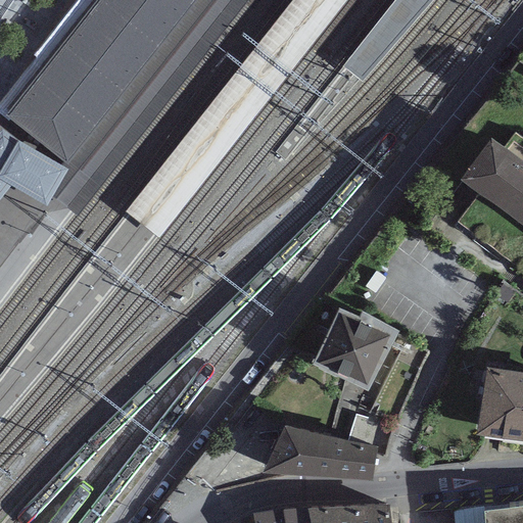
[(188,10),(196,0),(100,0),(6,119),(10,122),(66,164),(94,131),(188,10)]
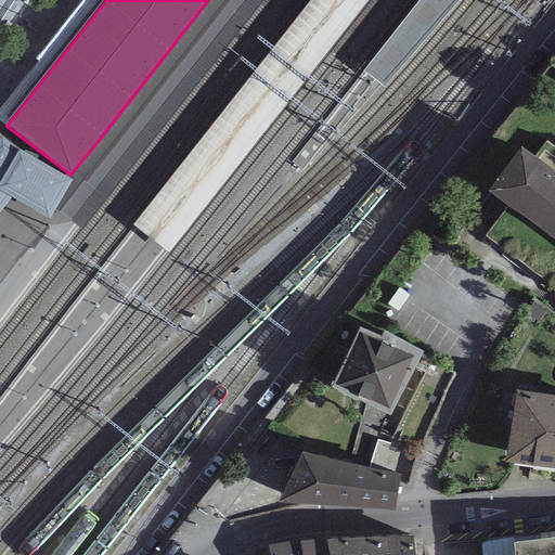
[(208,0),(199,11),(100,139),(71,175),(105,199),(261,0),(208,0)]
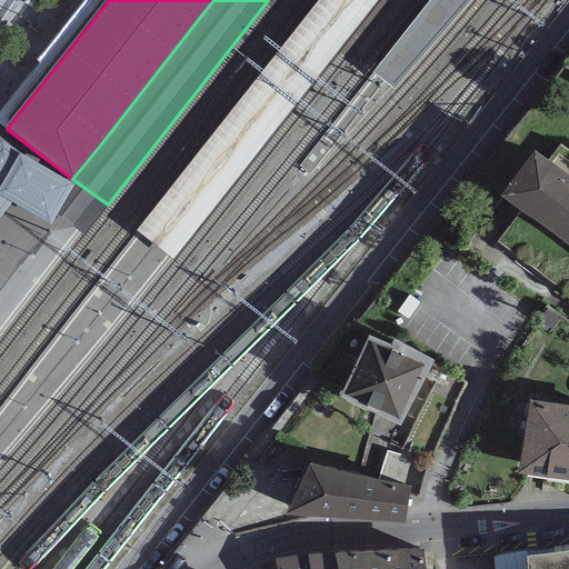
[(319,0),(136,233),(170,260),(377,0),(319,0)]
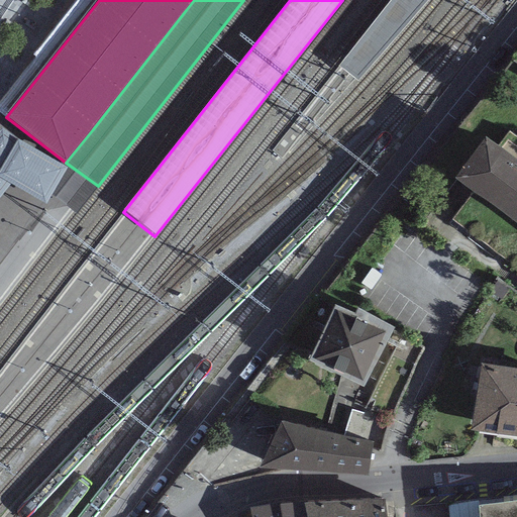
[(391,0),(338,68),(354,80),(357,83),(394,42),(427,0),(391,0)]
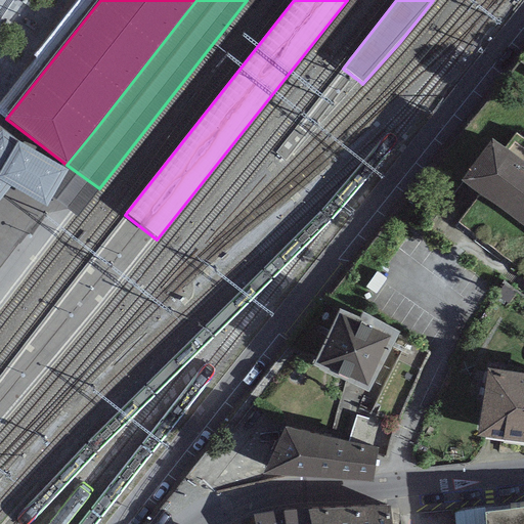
[(10,122),(0,134),(0,201),(11,186),(47,207),(70,178),(69,174),(67,165),(10,122)]
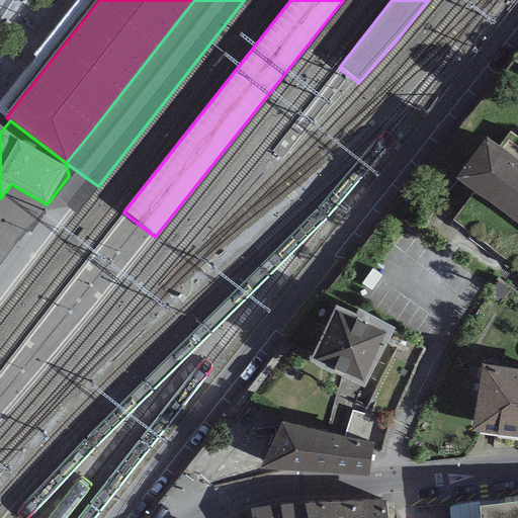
[(498,148),(517,162),(517,137),(510,132),(498,148)]
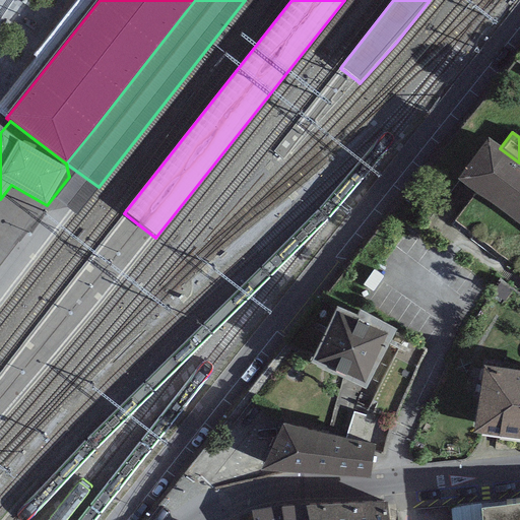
[(489,140),(457,182),(475,194),(519,226),(519,163),(500,148),(489,140)]
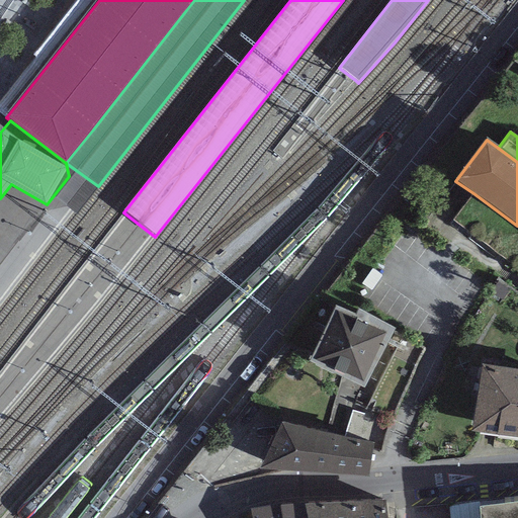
[(517,266),(517,226),(473,193),(454,220),(517,266)]
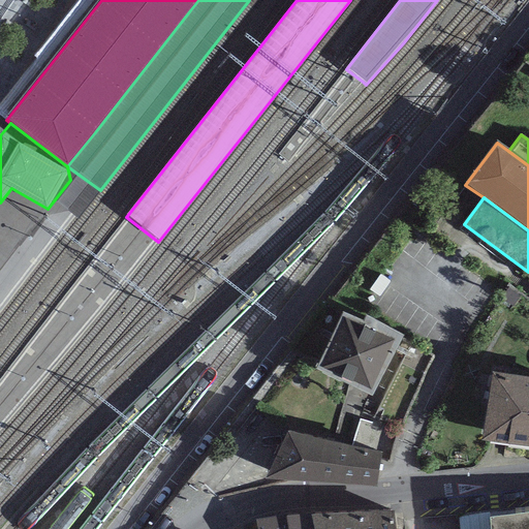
[(315,372),(373,399),(403,338),(367,318),(363,325),(342,316),(315,372)]
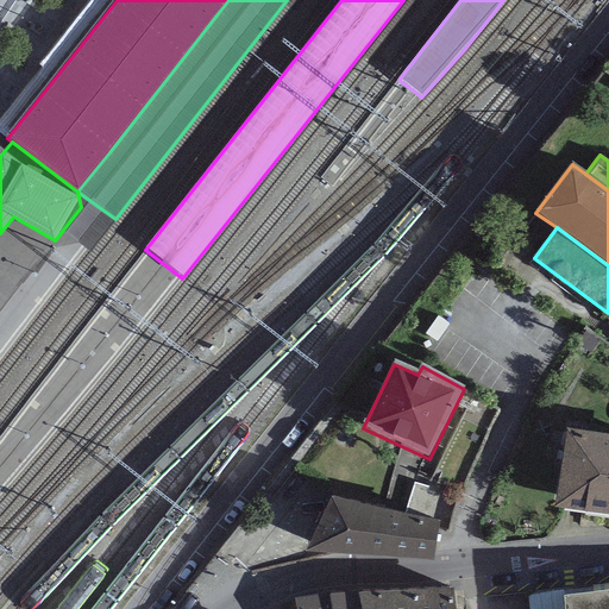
[(608,435),(566,429),(554,510),(608,518),(608,435)]
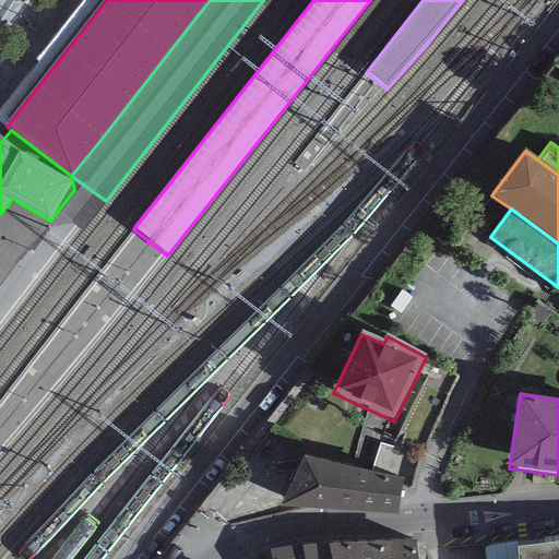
[(402,480),(304,459),(281,508),(397,515),(402,480)]
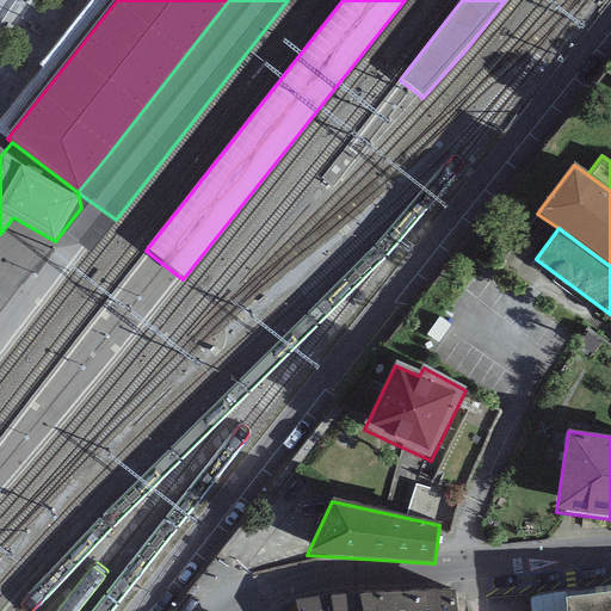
[(365,610),(359,579),(329,584),(334,610),(365,610)]
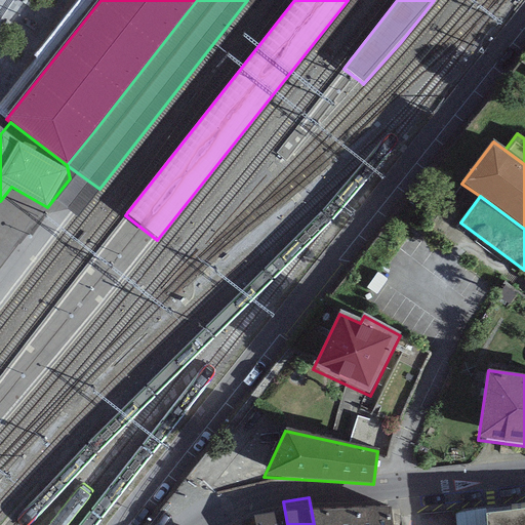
[(356,524),(355,498),(309,497),(314,524),(356,524)]
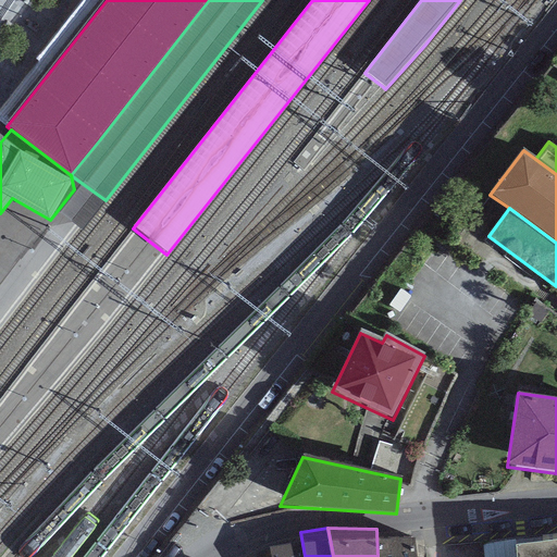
[(417,556),(415,528),(376,529),(378,556),(417,556)]
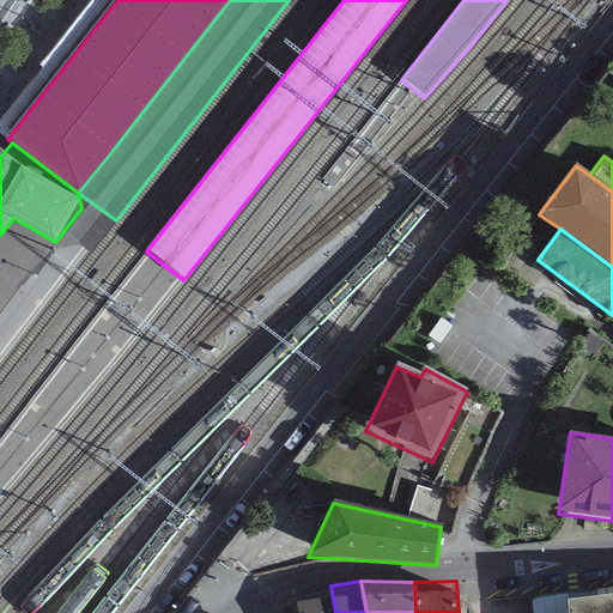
[(612,612),(612,583),(568,588),(569,612),(612,612)]
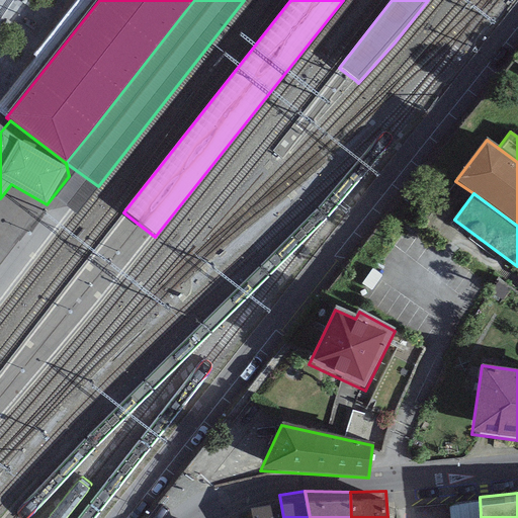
[(283,517),(279,495),(251,500),(254,517),(283,517)]
